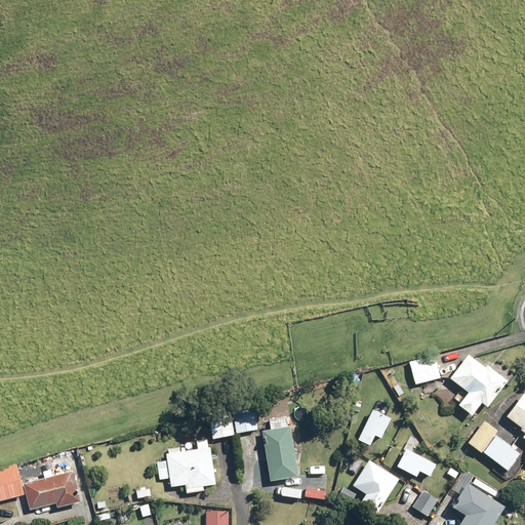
[(490,407),(509,384),(511,385),(521,370),(506,359),(496,370),(490,365),(488,367),(471,354),(452,378),(470,393),(460,404),(475,415),(484,403),(490,407)]
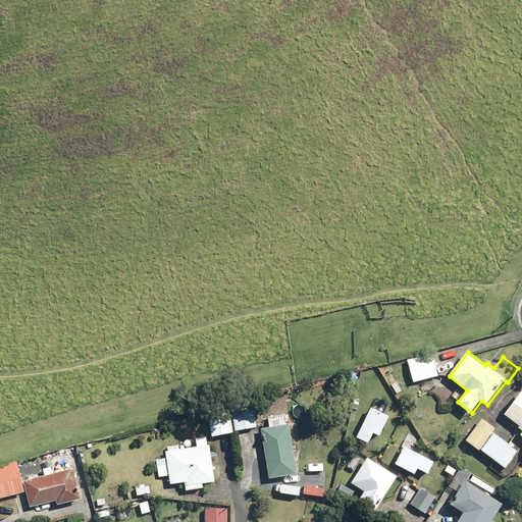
[(433,353),(409,360),(416,381),(439,375),(433,353)]
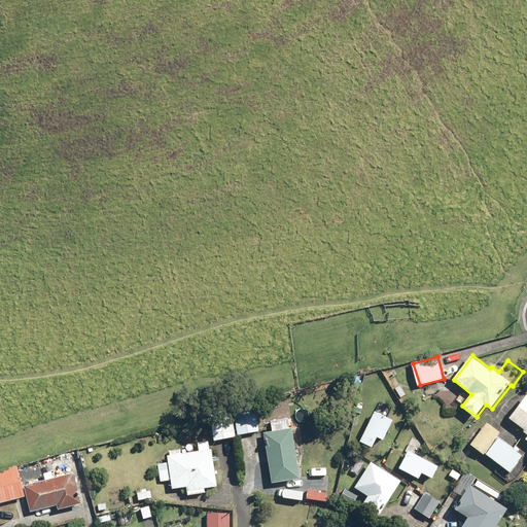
[(526,395),(511,418),(525,430),(524,431),(526,433),(526,437),(526,438),(526,395)]
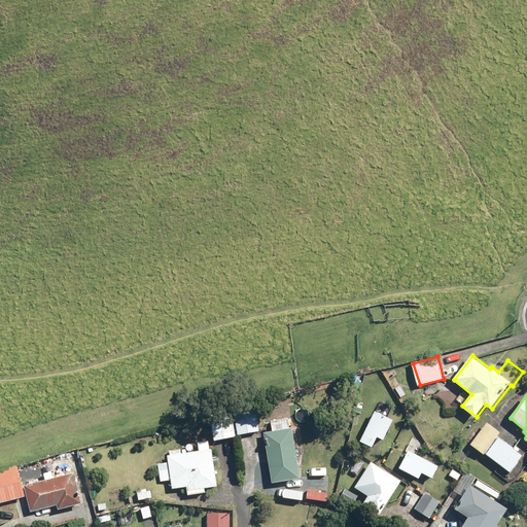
[(257,409),(235,412),(239,434),(261,430),(257,409)]
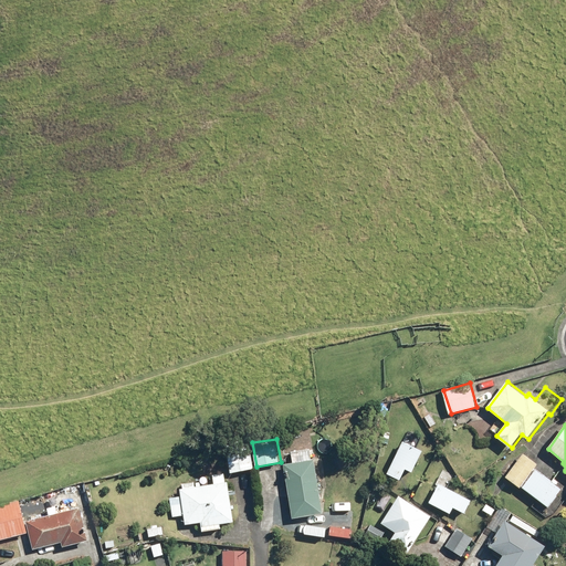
[(404,440),(386,473),(401,481),(407,469),(415,472),(425,451),(404,440)]
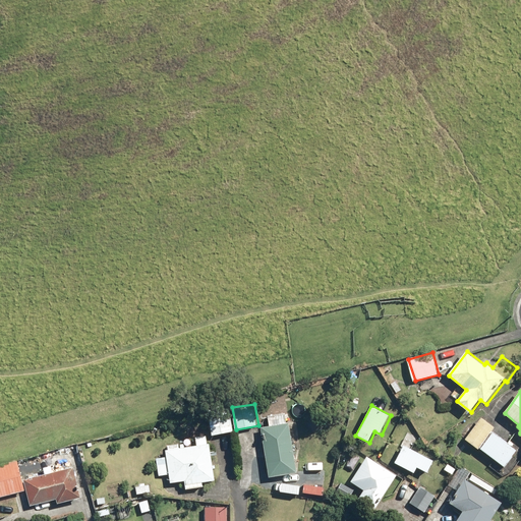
[(235,431),(230,408),(208,412),(213,436),(235,431)]
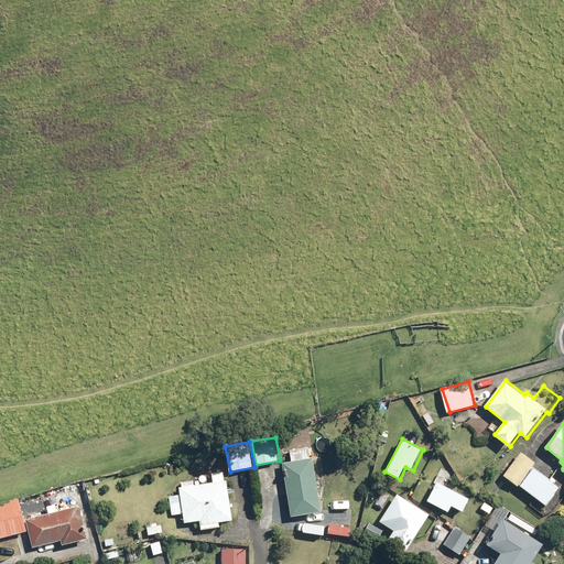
[(293,462),(284,463),(292,516),(323,512),(316,458),(305,461),(303,447),(291,449),(293,462)]
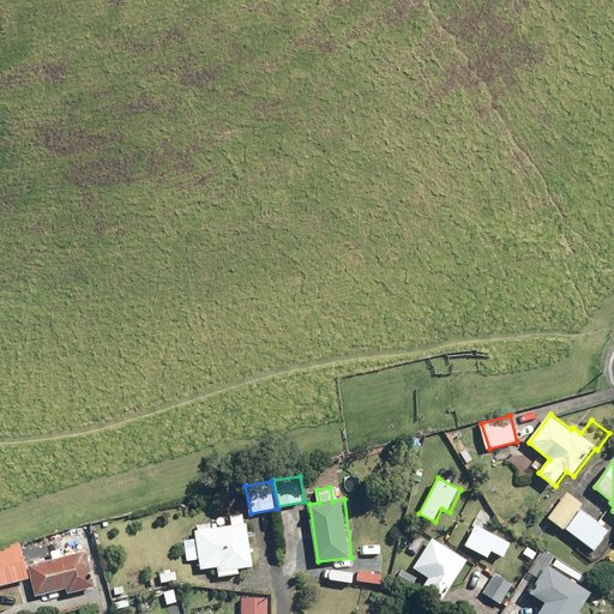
[(569,492),(548,517),(564,529),(566,527),(596,551),(612,531),(582,507),(584,504),(569,492)]
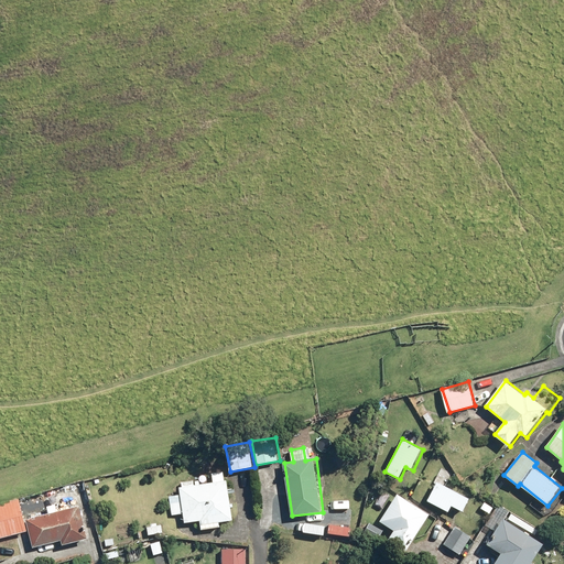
[(195,480),(183,483),(183,487),(181,487),(182,496),(171,497),(172,516),(185,513),(185,523),(201,521),(202,529),(221,528),(220,521),(234,520),(230,480),(225,481),(224,473),(214,474),(215,484),(195,485),(195,480)]
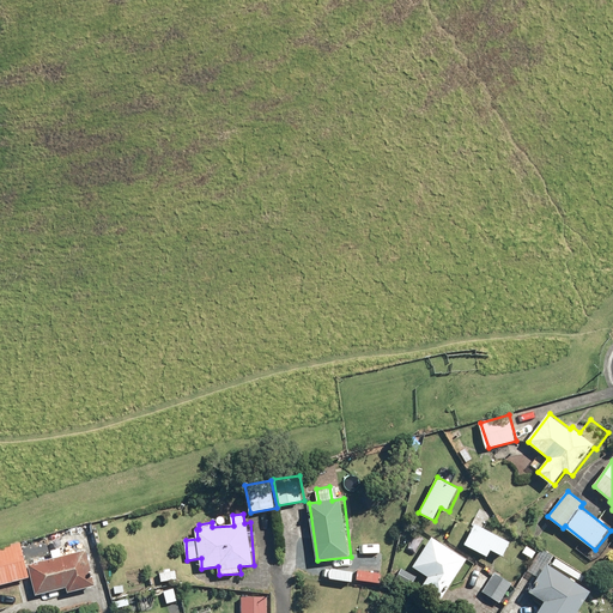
[(513,542),(477,523),(466,545),(490,557),(493,550),(505,556),(513,542)]
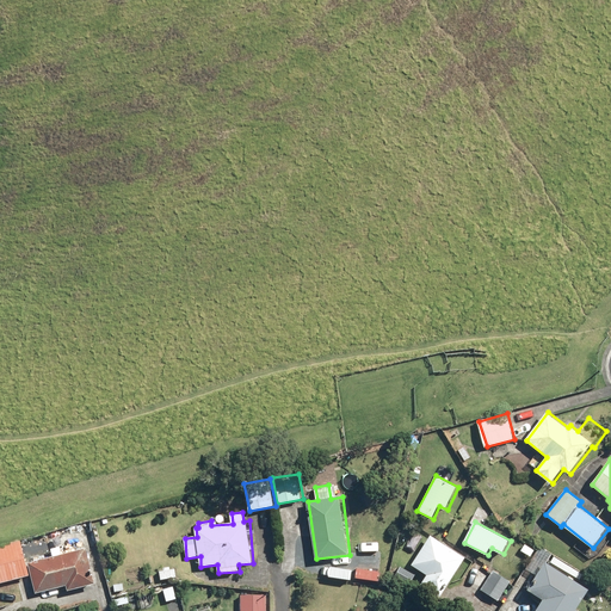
[(432,535),(413,563),(430,574),(423,585),(442,598),(468,559),(432,535)]
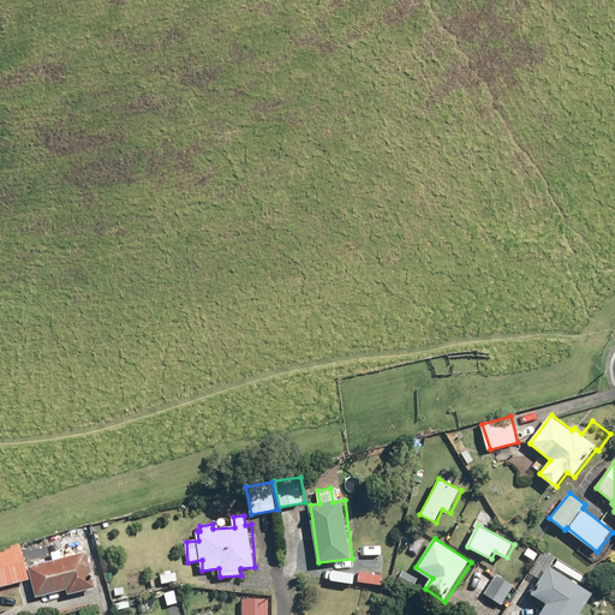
[(22,544),(0,549),(0,589),(31,580),(22,544)]
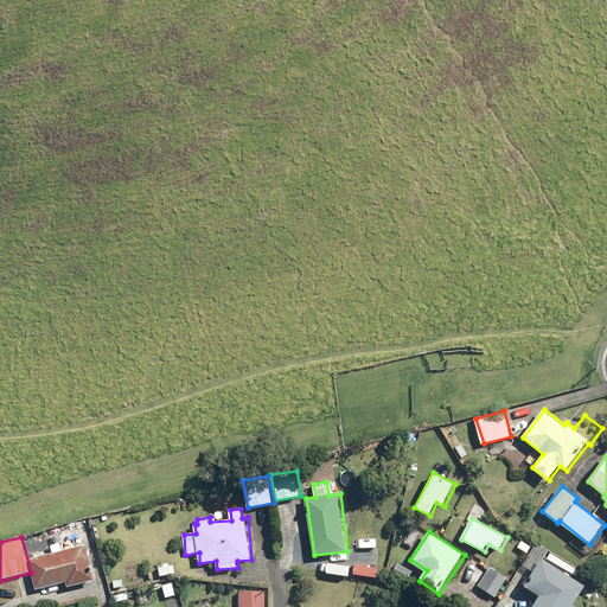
[(536,542),(522,564),(534,573),(525,585),(542,596),(534,606),(576,606),(575,606),(587,587),(544,558),(549,551),(536,542)]
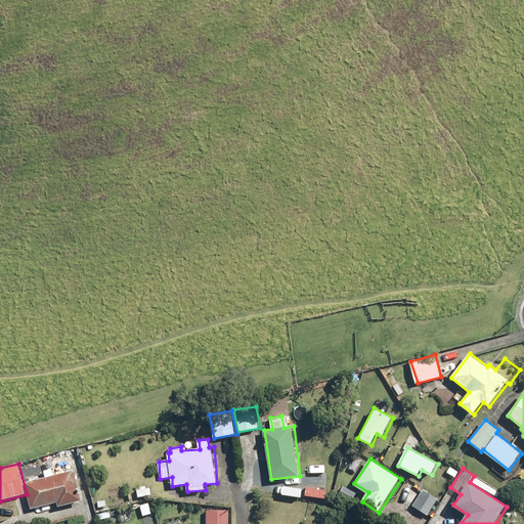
[(47,477),(25,484),(33,510),(58,501),(60,507),(83,499),(75,470),(54,476),(52,469),(45,471),(47,477)]
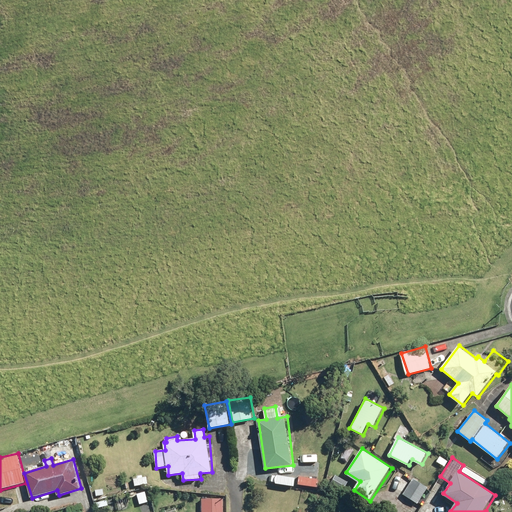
[(399,470),(390,484),(418,503),(429,487),(414,477),(413,479),(399,470)]
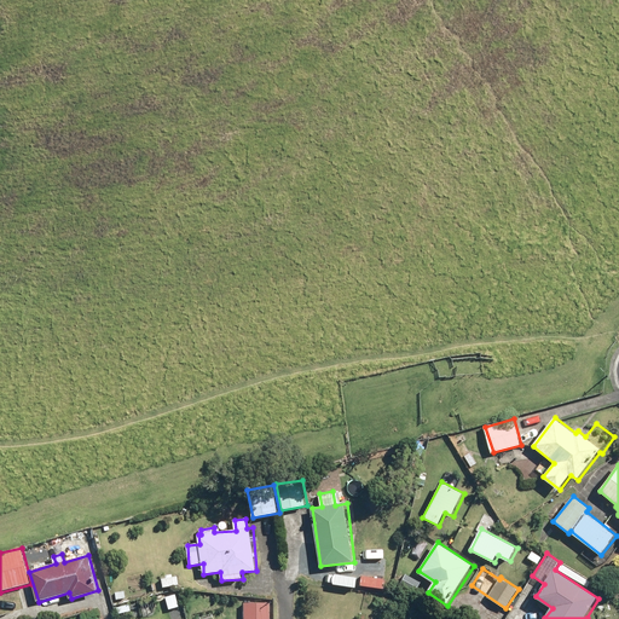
[(422,583),(405,573),(399,584),(415,594),(422,583)]
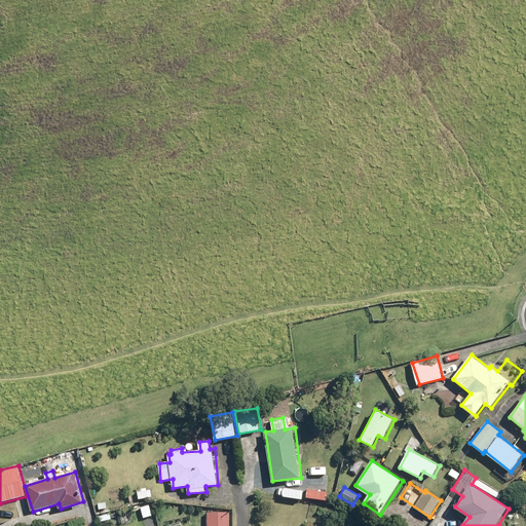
[(152,489),(137,492),(138,499),(153,497),(152,489)]
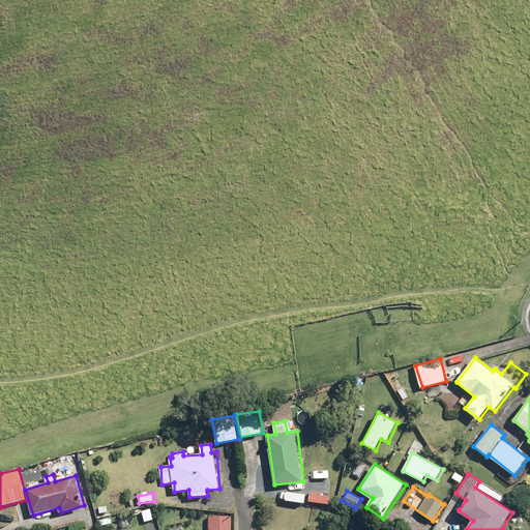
[(152,507),(141,510),(145,523),(155,520),(152,507)]
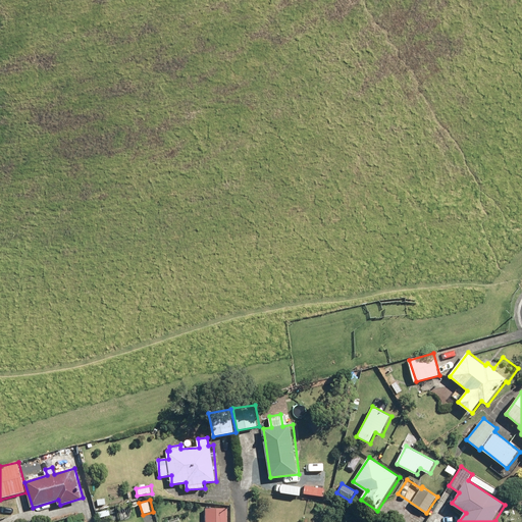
[(227,521),(229,509),(206,507),(205,521),(227,521)]
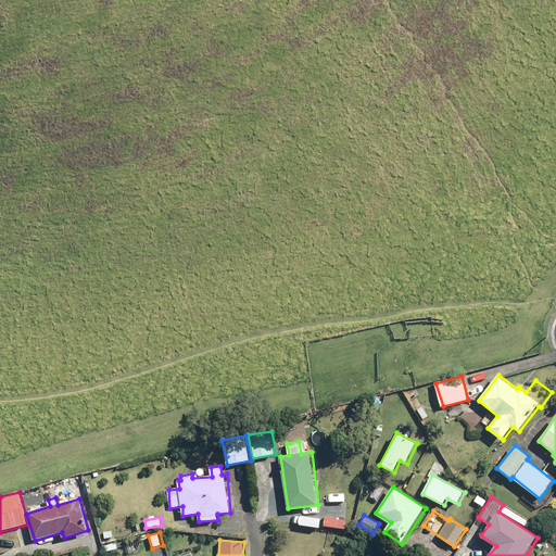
All buildings are outlined.
